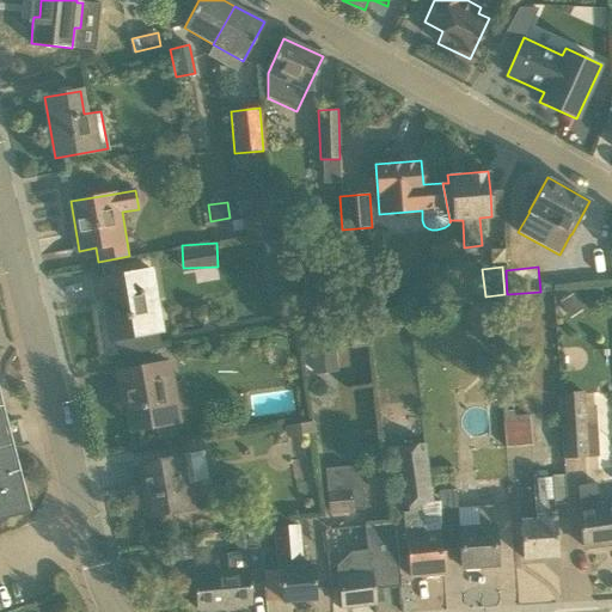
[(160,348),(157,331),(161,331),(151,270),(92,280),(96,297),(102,297),(109,340),(115,338),(118,355),(160,348)]
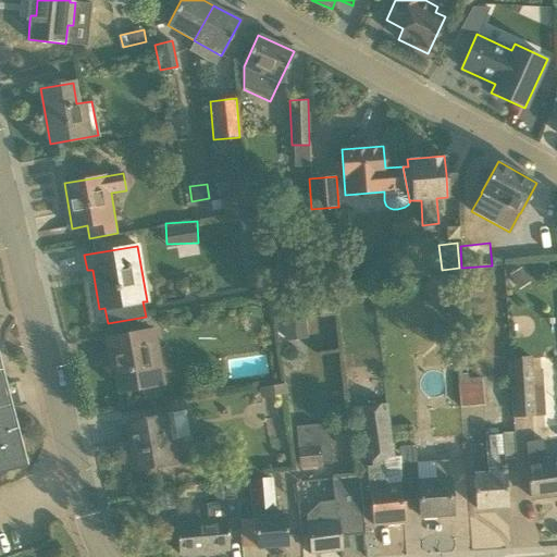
[(521,267),(508,275),(518,289),(530,282),(521,267)]
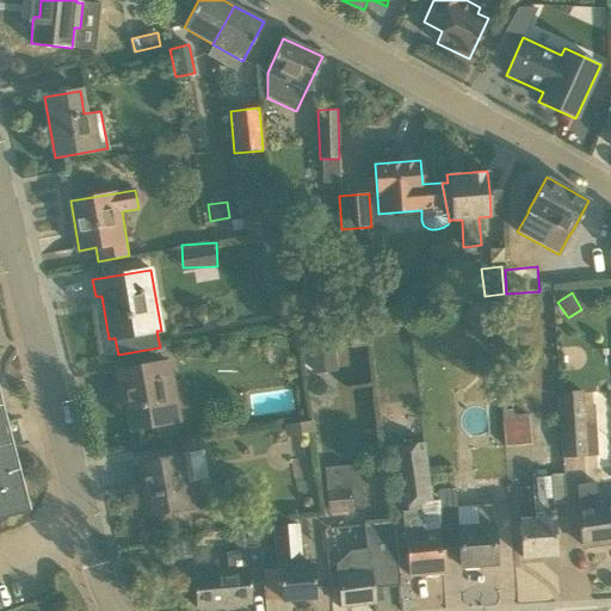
[(349,320),(351,346),(369,345),(366,319),(349,320)]
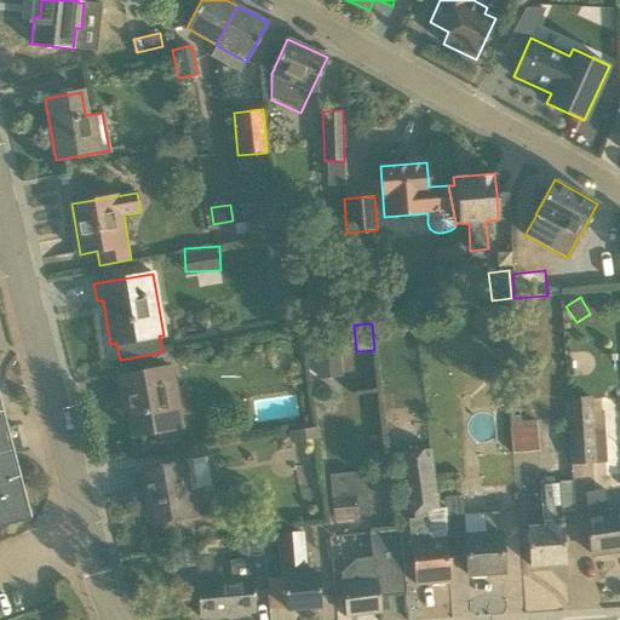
[(338,331),(325,332),(325,340),(339,339),(355,338),(354,328),(338,331)]
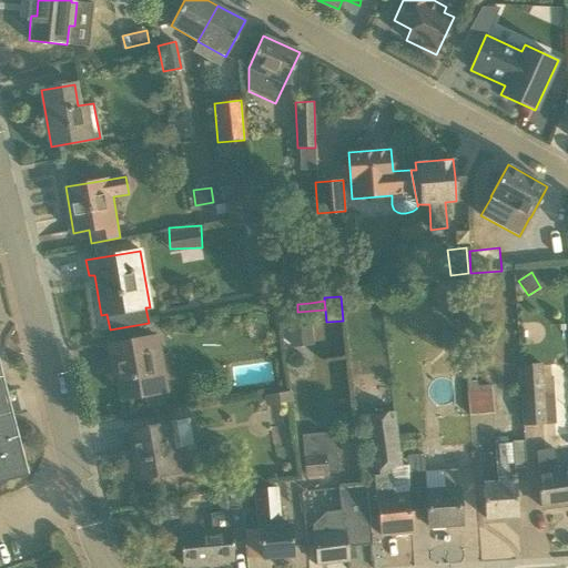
[(287,326),(290,346),(313,344),(311,324),(287,326)]
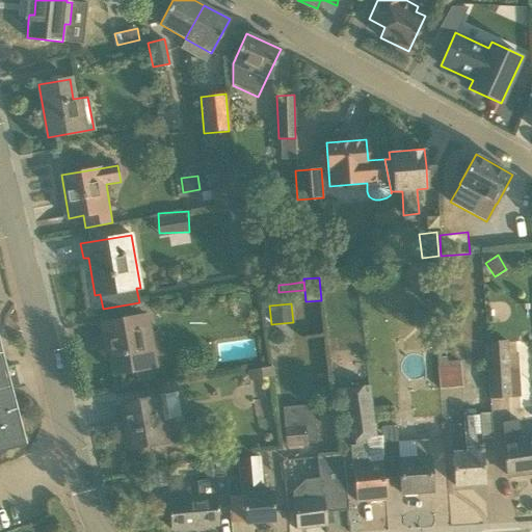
[(153,379),(151,367),(156,367),(147,315),(102,322),(105,341),(108,341),(114,374),(133,370),(135,382),(153,379)]
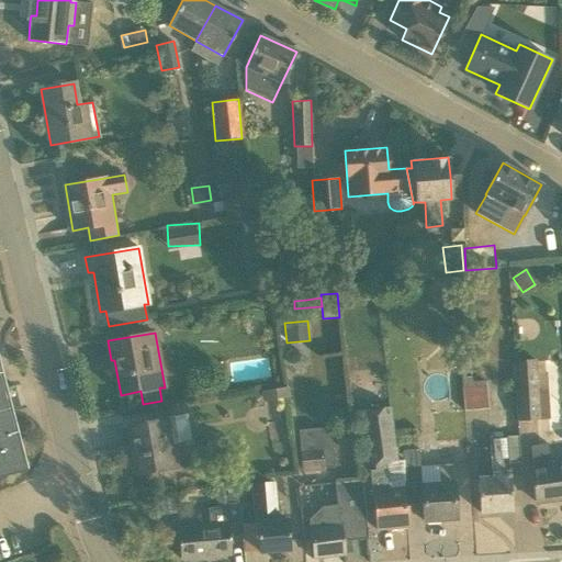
[(537,359),(514,360),(517,422),(549,419),(547,372),(538,373),(537,359)]
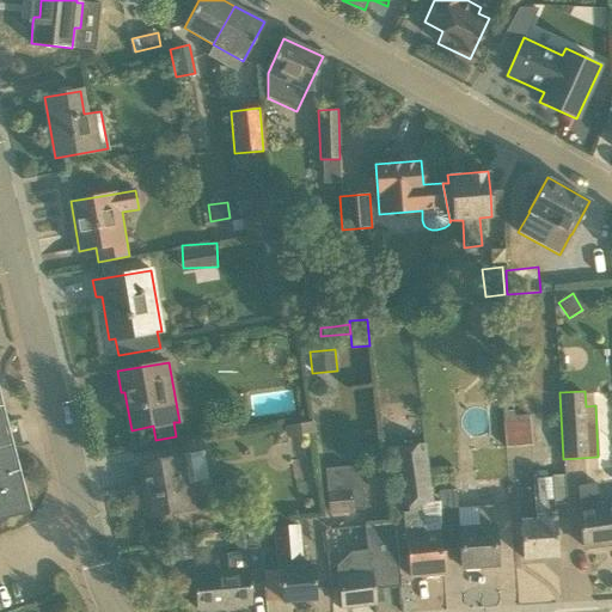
[(0,519),(29,512),(29,510),(30,510),(13,447),(6,422),(0,397),(0,519)]
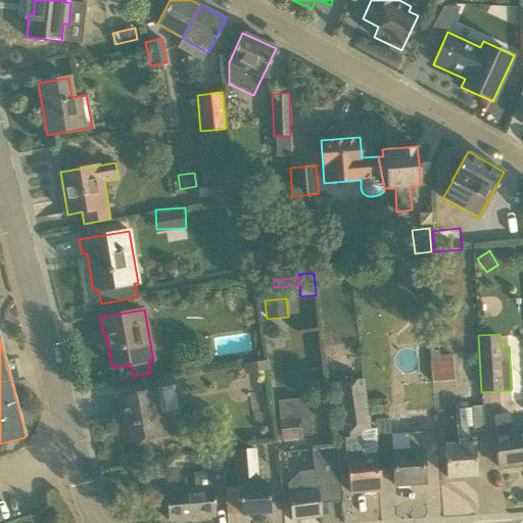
[(431,382),(455,380),(453,360),(453,355),(439,355),(439,351),(430,352),(431,382)]
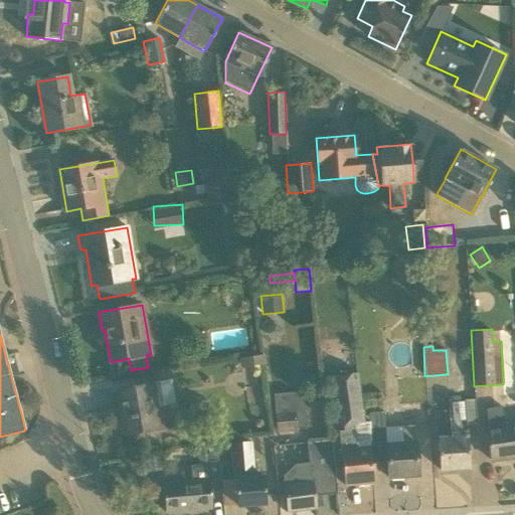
[(370,440),(369,421),(363,421),(358,372),(333,376),(328,376),(330,397),(336,396),(339,420),(345,426),(346,426),(346,431),(341,431),(343,449),(342,449),(345,485),(374,483),(373,462),(370,463),(368,446),(371,440),(370,440)]
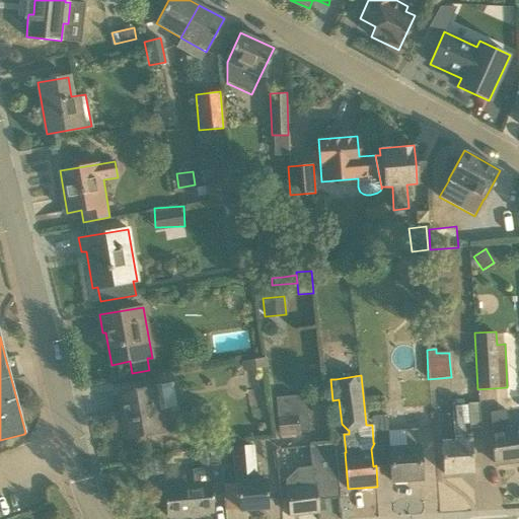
[(119,393),(126,437),(163,431),(156,387),(119,393)]
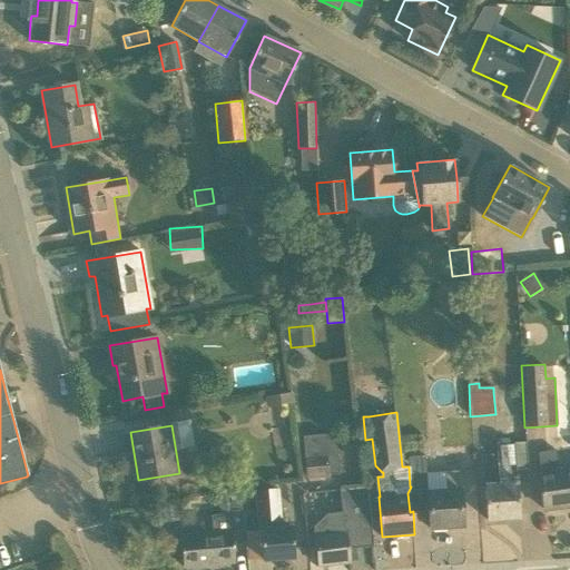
[(519,517),(516,470),(528,469),(526,442),(497,444),(500,487),(484,488),(487,519),(492,519),(492,521),(502,521),(502,518),(519,517)]
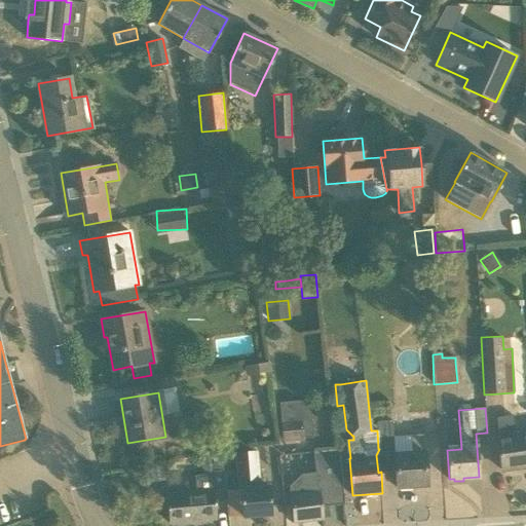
[(497,438),(501,471),(525,466),(525,434),(516,436),(513,415),(497,417),(499,438),(497,438)]
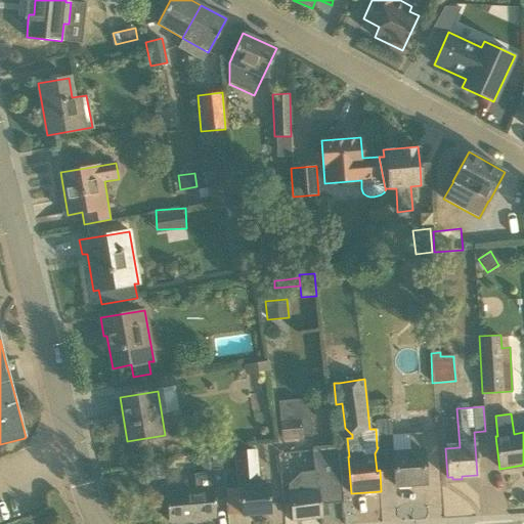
[(302,439),(300,419),(279,420),(281,440),(302,439)]
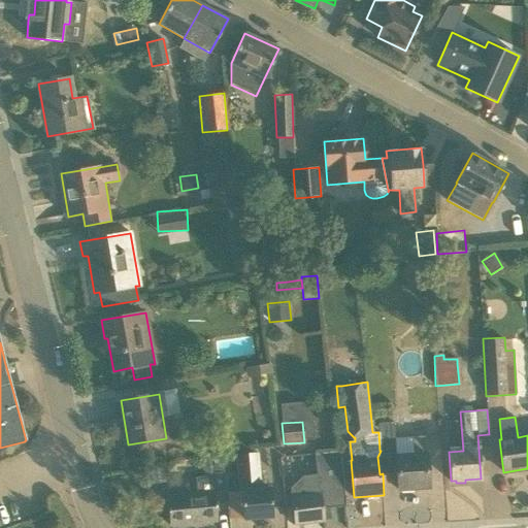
[(380,451),(381,451),(395,450),(394,423),(378,424),(378,432),(380,451)]
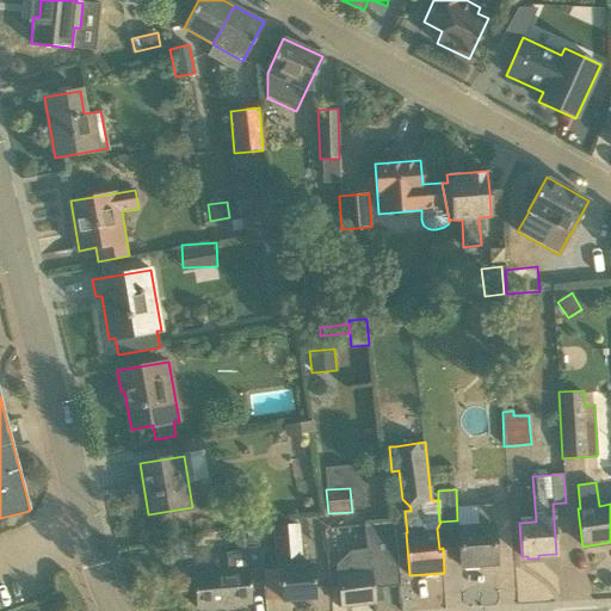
[(495,565),(493,525),(492,505),(477,506),(479,526),(458,528),(461,567),(495,565)]
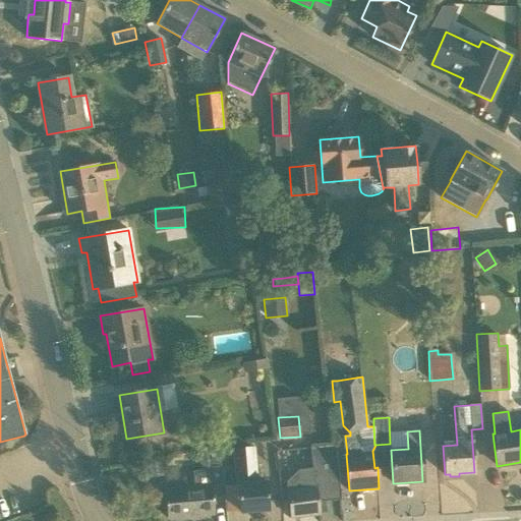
[(215,514),(212,485),(222,484),(219,447),(205,448),(207,469),(190,471),(192,485),(165,488),(167,518),(215,514)]
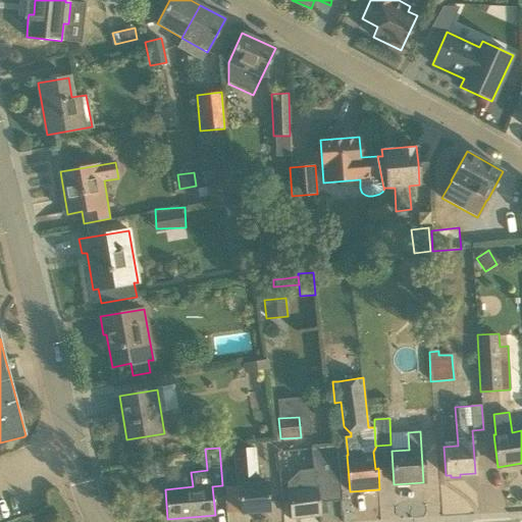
[(267,483),(258,484),(255,448),(235,450),(237,474),(240,512),(269,510),(267,483)]
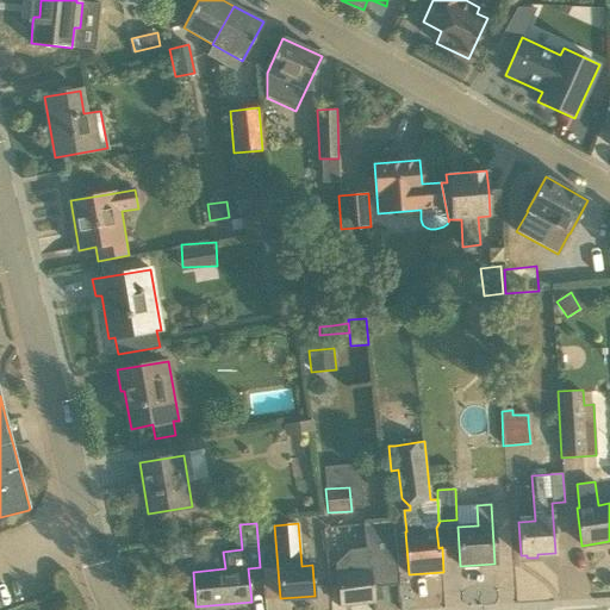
[(187,536),(172,539),(175,556),(190,553),(187,536)]
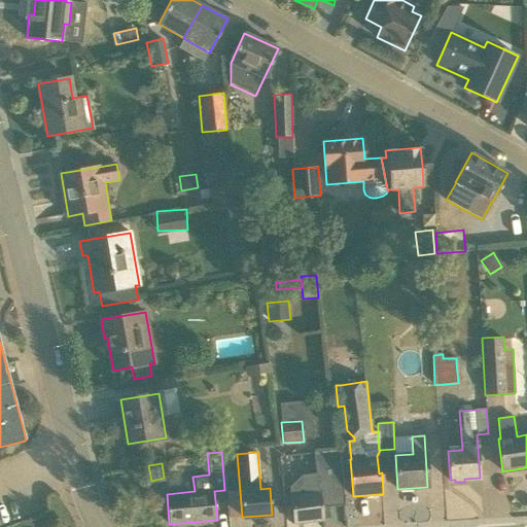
[(323,514),(337,512),(335,489),(319,491),(319,492),(290,495),(293,523),(324,520),(323,514)]
